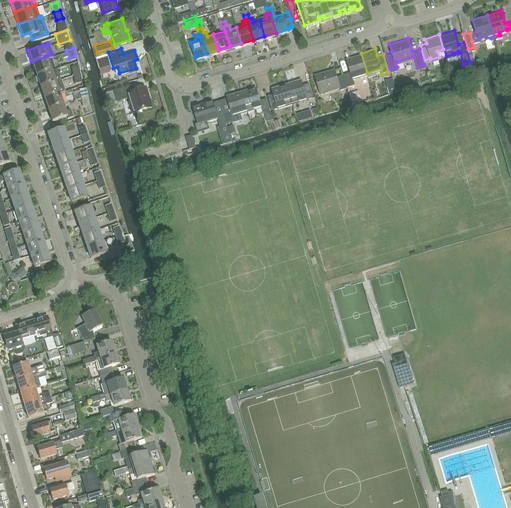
[(352,77),(367,73),(361,53),(346,57),(350,70),(344,72),(347,84),(354,82),(352,77)]
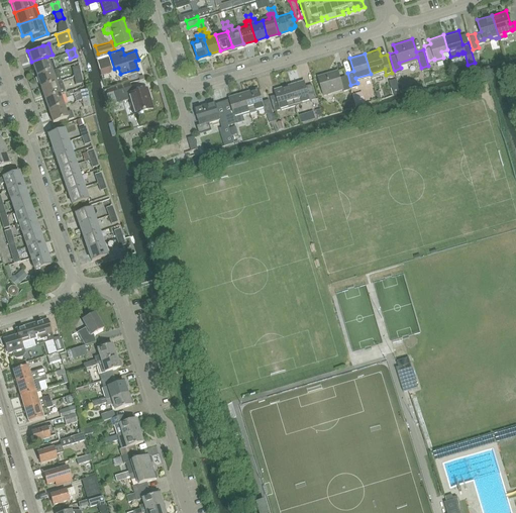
[(46,57),(31,62),(35,74),(50,69),(46,57)]
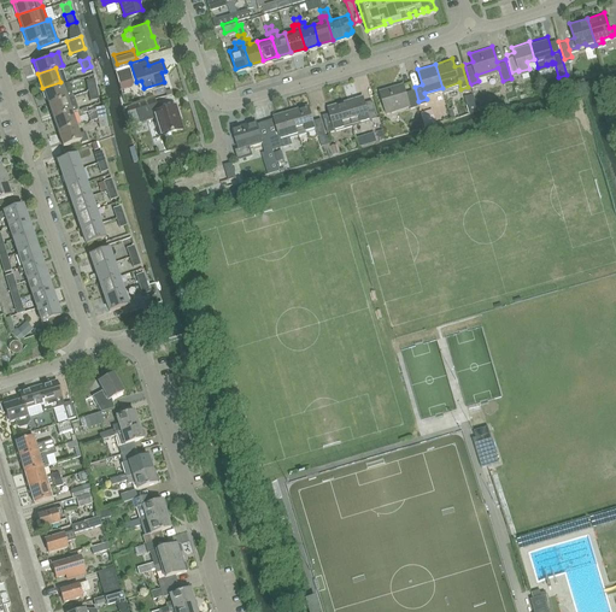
[(87,88),(95,87),(93,76),(84,78),(87,88)]
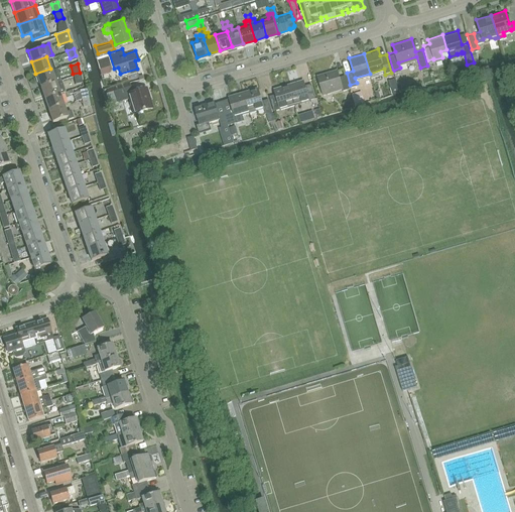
[(50,69),(35,74),(39,85),(59,79),(55,67),(50,69)]
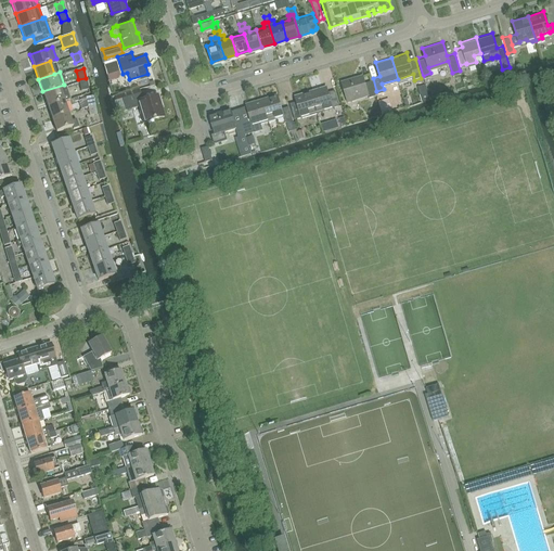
[(66,86),(77,85),(76,72),(66,73),(66,86)]
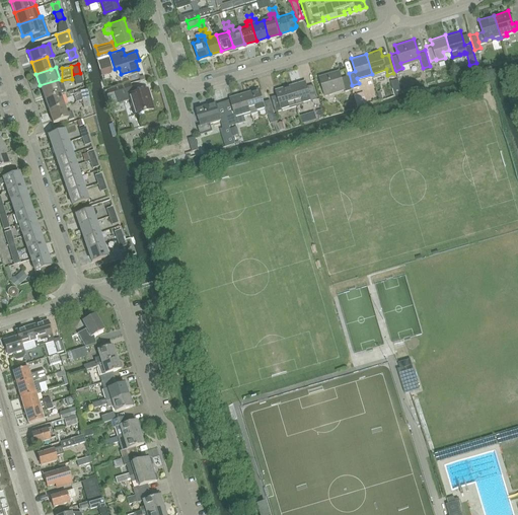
[(344,89),(351,87),(347,74),(341,76),(339,69),(318,75),(323,92),(343,86),(344,89)]
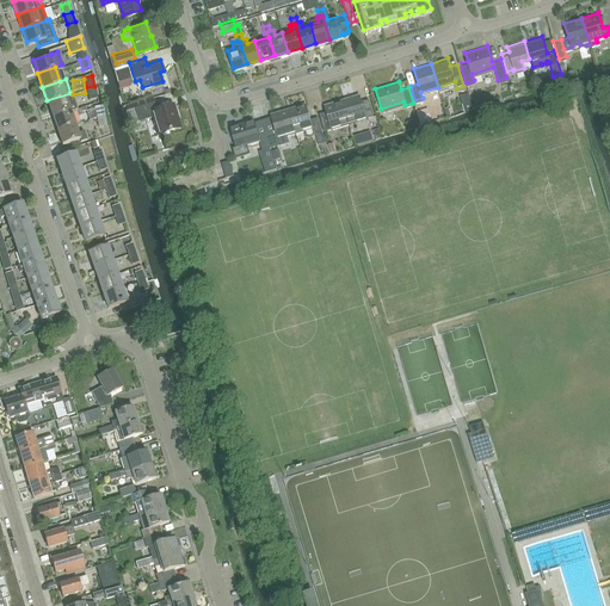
[(96,96),(94,86),(86,87),(88,97),(96,96)]
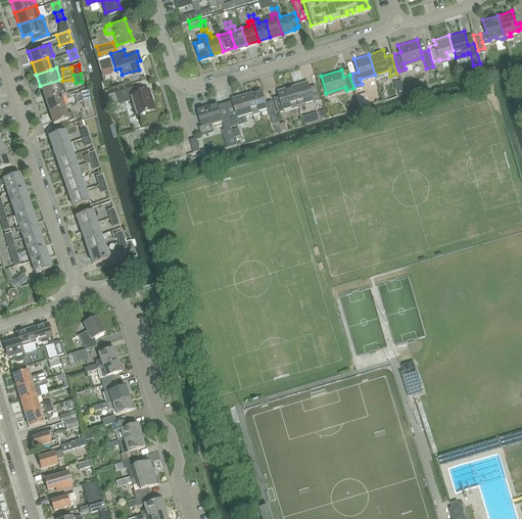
[(400,78),(393,80),(394,87),(401,85),(400,78)]
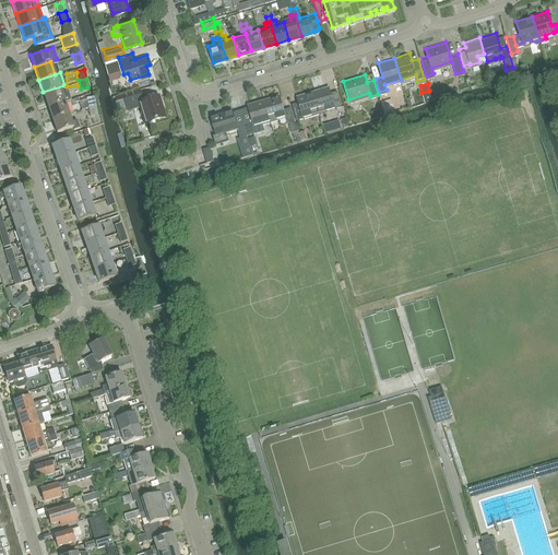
[(64,85),(43,92),(47,105),(63,99),(69,97),(64,84),(64,85)]
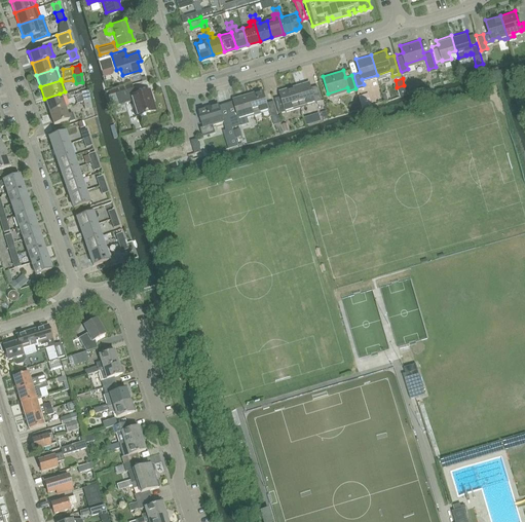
[(130,80),(105,88),(110,104),(118,102),(130,99),(136,113),(154,108),(148,88),(136,92),(134,85),(133,86),(130,80)]
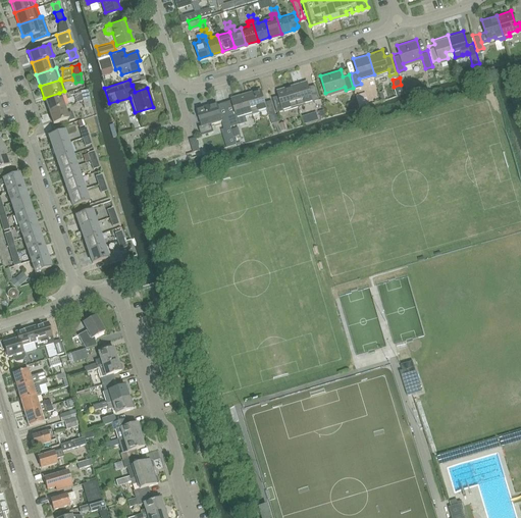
[(291,84),(297,103),(318,97),(314,85),(308,87),(306,80),(291,84)]
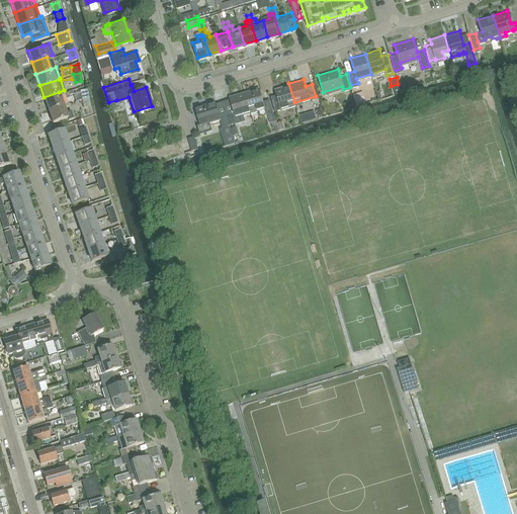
[(294,102),(288,83),(274,87),(276,95),(270,96),(273,108),(294,102)]
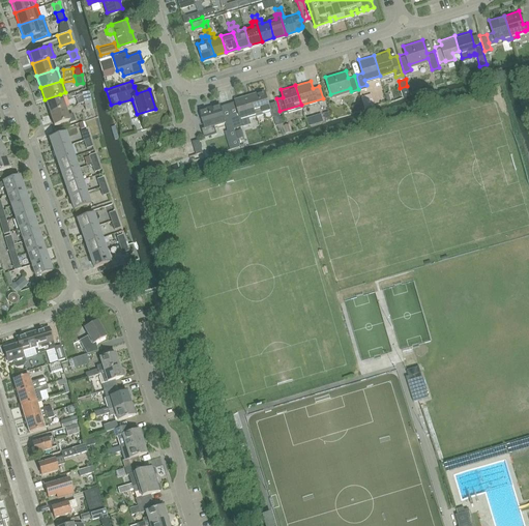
[(264,88),(248,93),(255,114),(269,109),(271,115),(272,115),(275,123),(283,121),(280,114),(278,115),(274,99),(268,101),(264,88)]
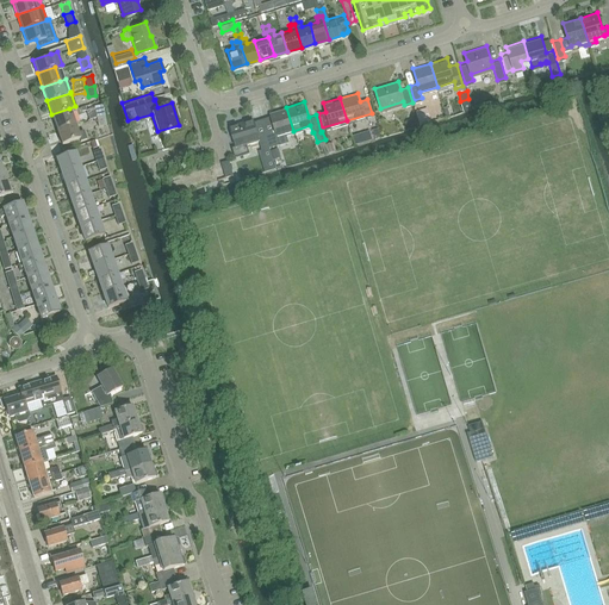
[(95,114),(103,113),(101,103),(93,105),(95,114)]
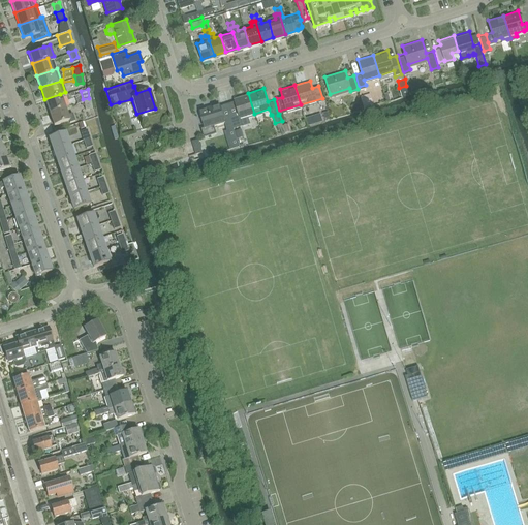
[(369,92),(360,94),(364,105),(373,103),(369,92)]
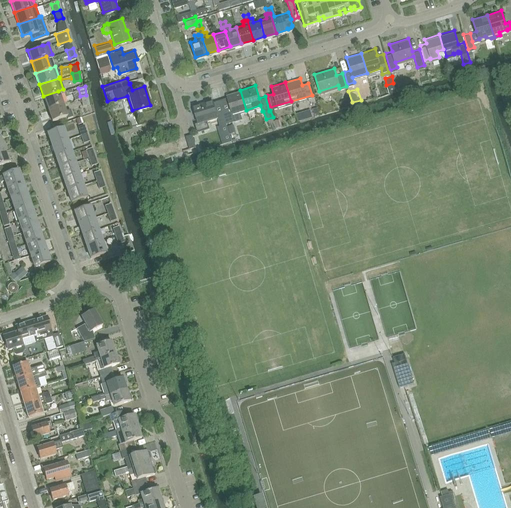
[(246,110),(240,90),(225,94),(229,107),(224,109),(228,121),(241,117),(239,112),(246,110)]
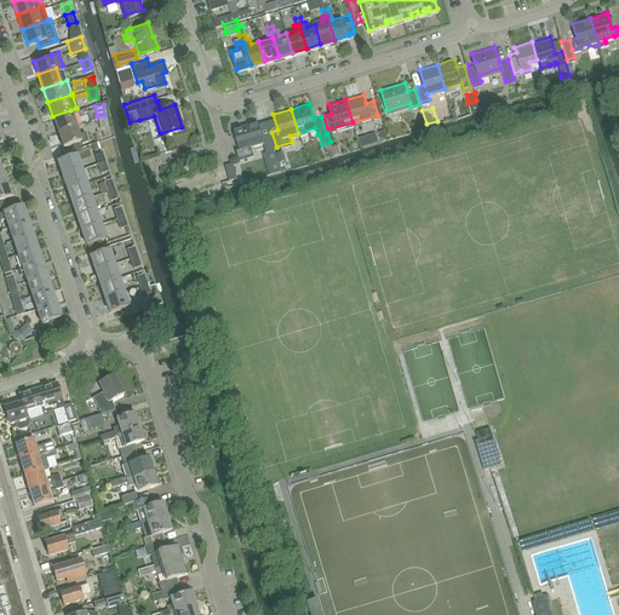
[(70,110),(52,116),(57,130),(75,124),(70,110)]
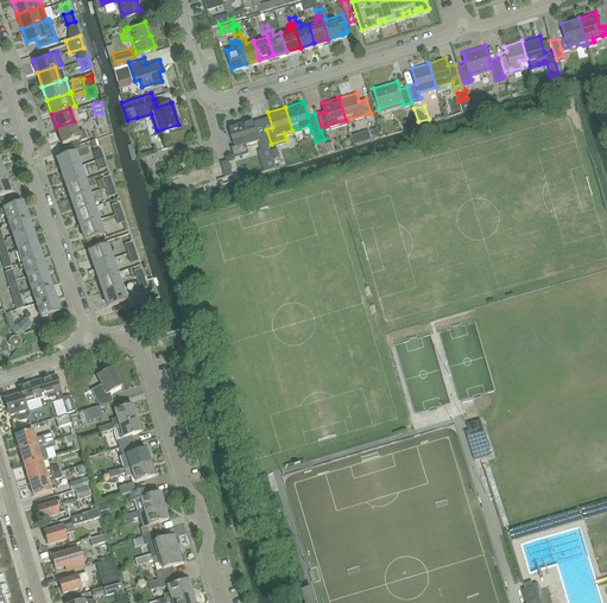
[(105,122),(102,113),(95,114),(97,124),(105,122)]
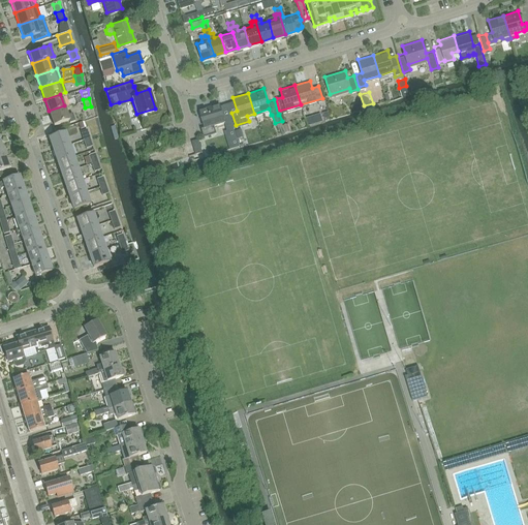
[(218,102),(198,109),(204,125),(199,126),(203,135),(215,131),(213,124),(223,121),(225,128),(234,126),(229,113),(222,116),(218,102)]
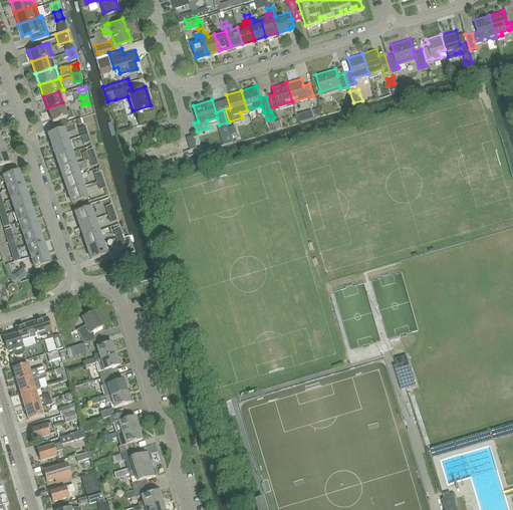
[(62,102),(47,107),(51,119),(65,114),(66,116),(71,114),(69,107),(64,108),(62,102)]
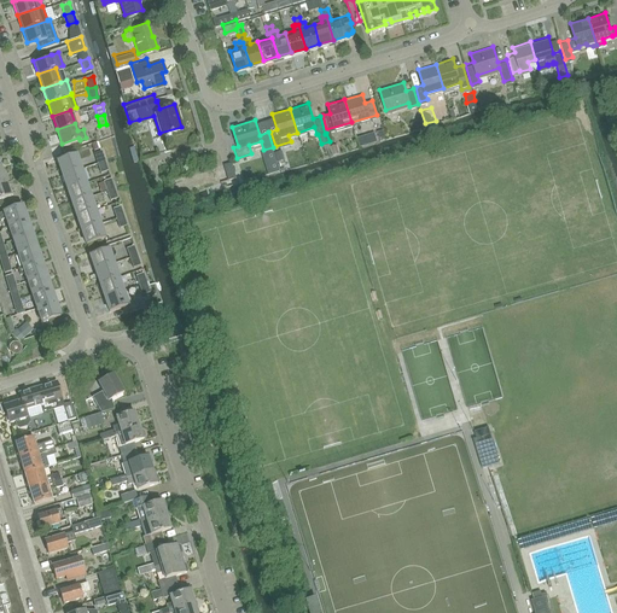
[(356,134),(359,144),(367,140),(365,132),(356,134)]
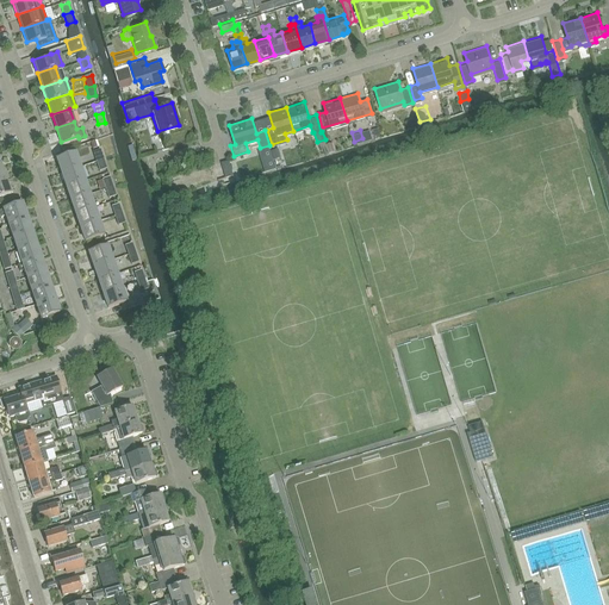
[(84,145),(94,142),(92,136),(81,139),(84,145)]
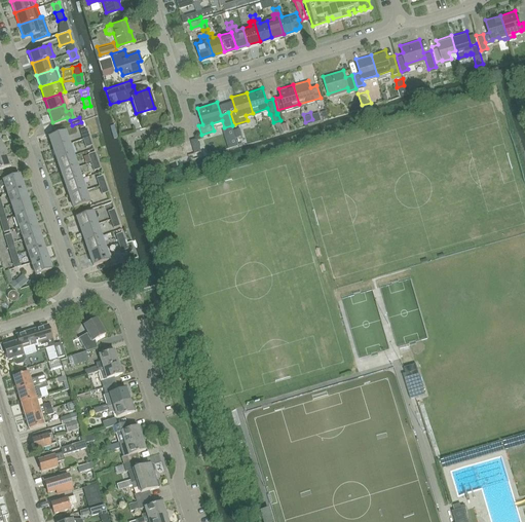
[(85,126),(79,127),(82,136),(88,134),(85,126)]
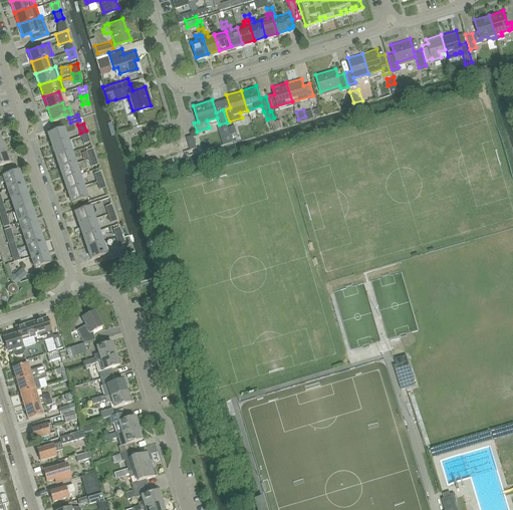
[(47,132),(51,143),(66,138),(62,126),(47,132)]
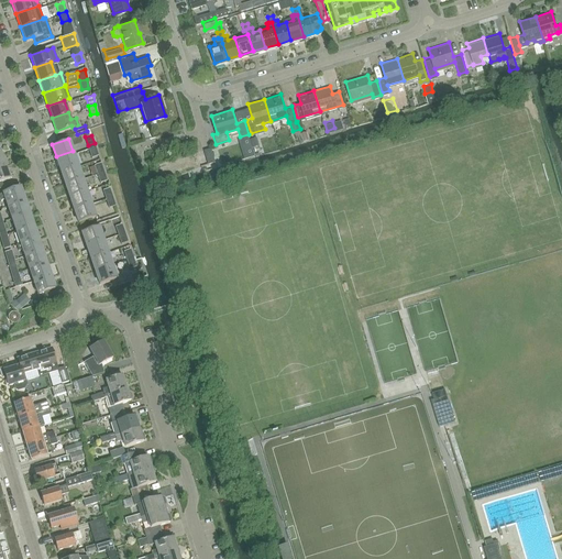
[(95,143),(88,145),(90,154),(97,152),(95,143)]
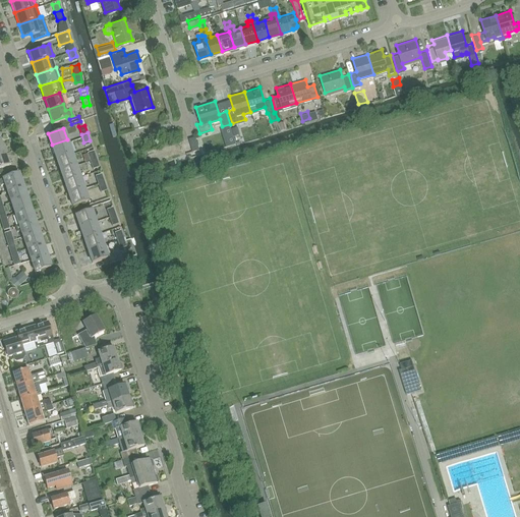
[(188,137),(191,149),(197,148),(194,135),(188,137)]
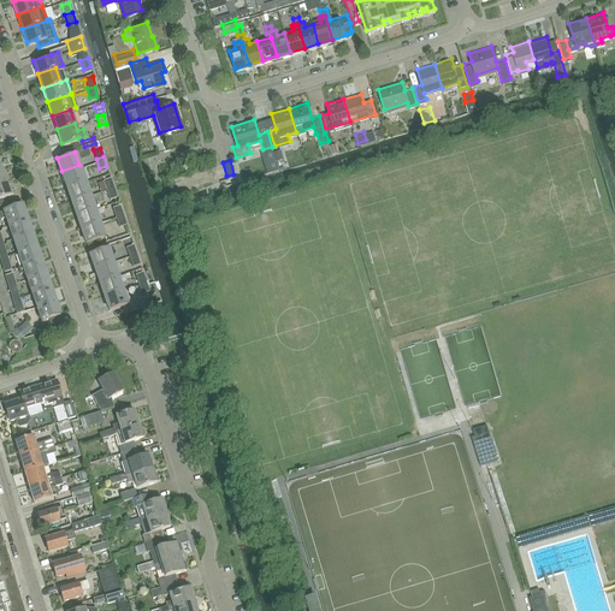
[(61,171),(66,185),(84,179),(80,165),(61,171)]
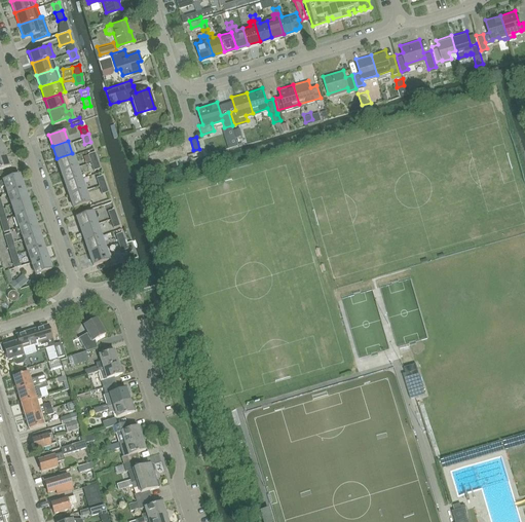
[(94,149),(87,151),(90,159),(97,157),(94,149)]
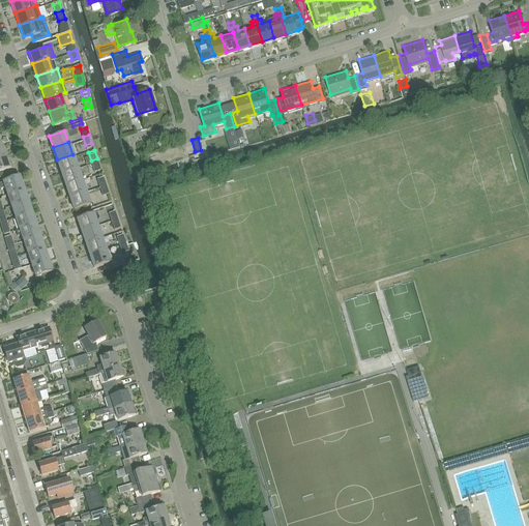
[(0,173),(2,173),(0,168),(8,165),(4,153),(0,154),(0,173)]
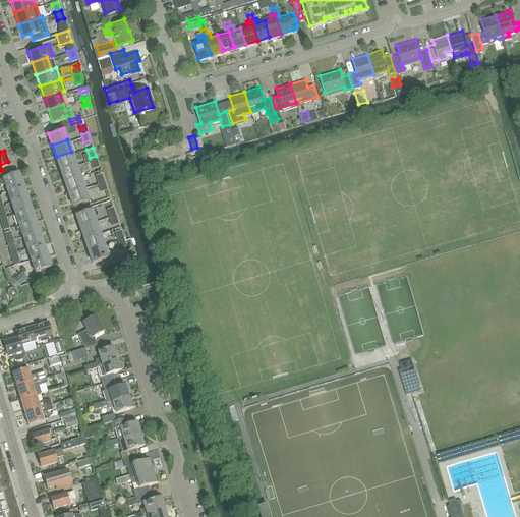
[(56,157),(60,168),(74,163),(71,152),(56,157)]
